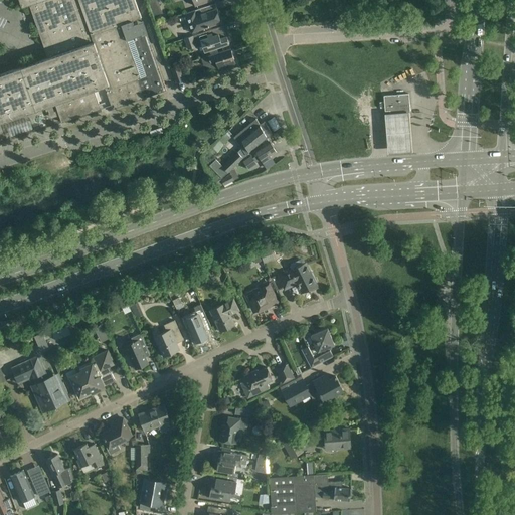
[(18,0),(22,8),(29,6),(42,42),(46,40),(51,56),(0,74),(0,122),(55,104),(61,123),(101,109),(94,90),(105,87),(111,106),(114,105),(115,108),(144,98),(142,95),(145,94),(147,97),(166,91),(143,22),(134,25),(133,21),(141,18),(135,0),(18,0)]
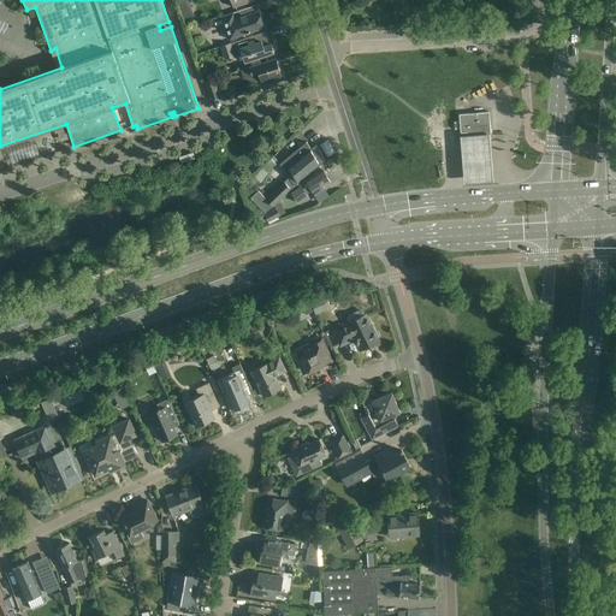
[(189,0),(179,0),(177,1),(183,19),(194,16),(189,0)]
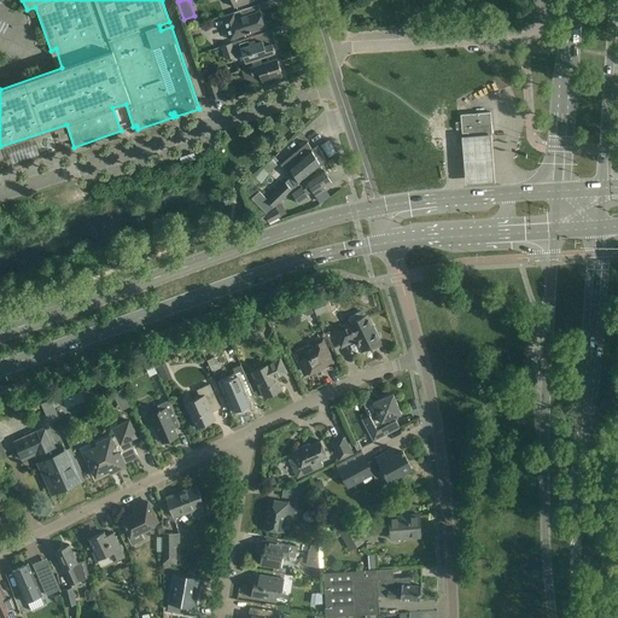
[(232,39),(235,38),(264,28),(262,19),(263,18),(261,11),(249,15),(246,9),(223,16),(232,39)]
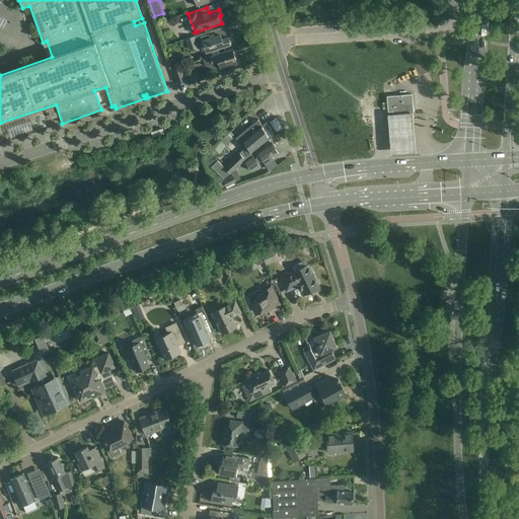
[(204,45),(207,52),(231,44),(231,43),(232,42),(231,40),(230,39),(229,39),(229,38),(226,39),(224,33),(227,33),(225,26),(187,39),(191,50),(199,48),(199,47),(204,45)]
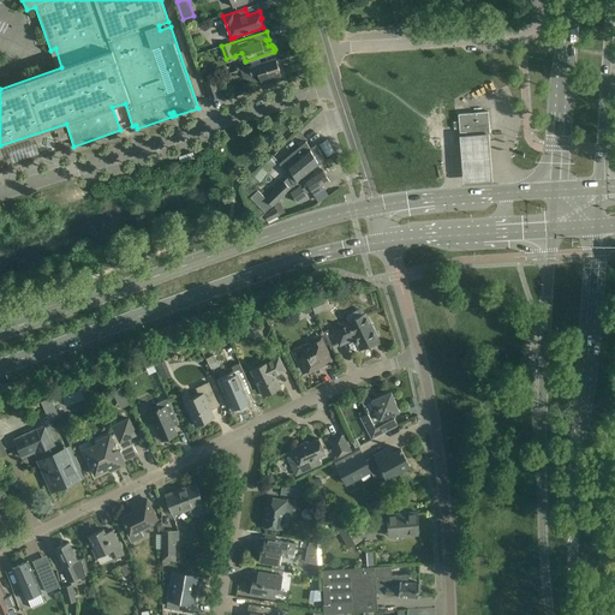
[(282,81),(275,58),(240,70),(244,78),(258,73),(263,87),(282,81)]
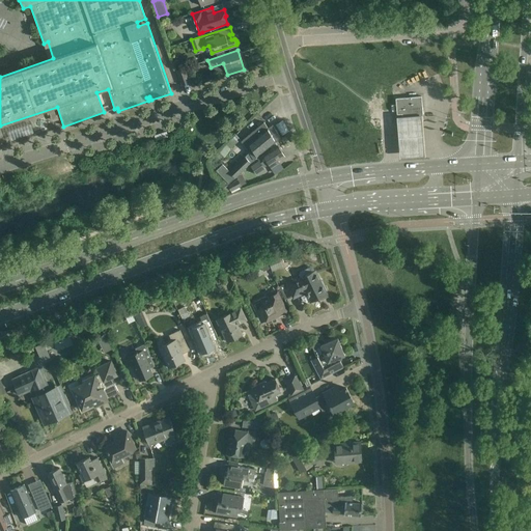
[(190,83),(185,67),(176,71),(182,85),(190,83)]
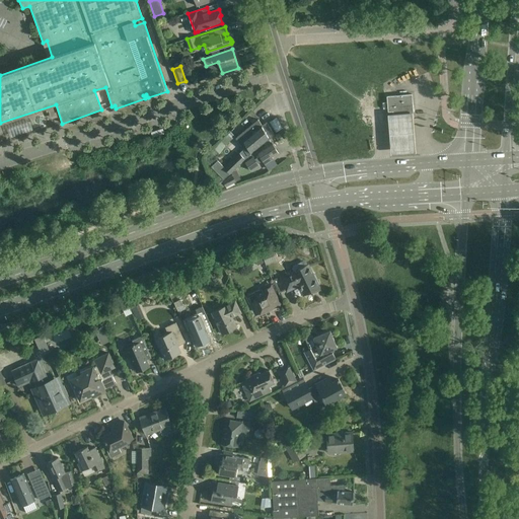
[(414,117),(412,94),(386,96),(388,112),(393,112),(393,119),(414,117)]
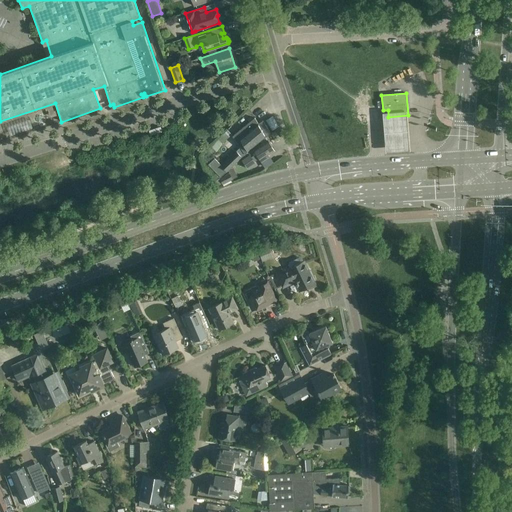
[(237,150),(242,156),(243,158),(248,153),(249,153),(249,152),(258,143),(265,137),(266,136),(265,136),(269,134),(270,133),(263,121),(258,123),(255,117),(233,136),(237,141),(240,147),(237,150)]
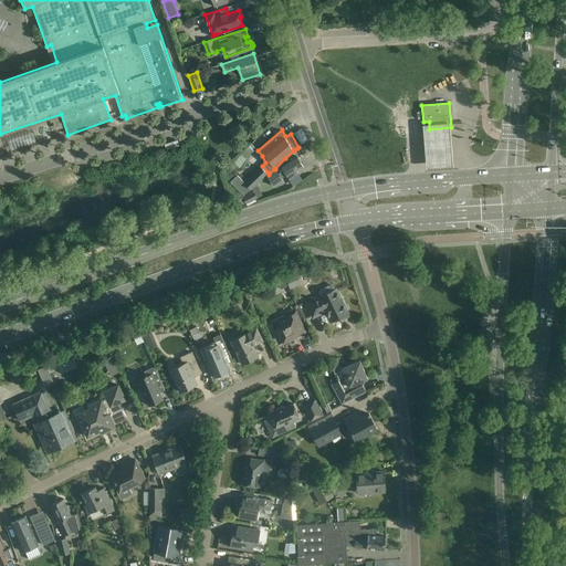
[(177,140),(165,144),(167,149),(179,145),(177,140)]
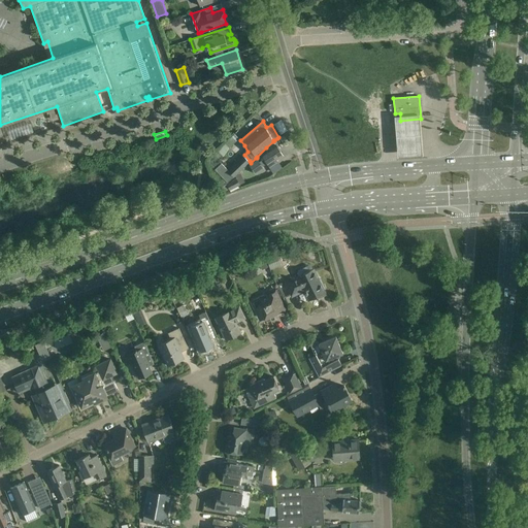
[(235,134),(225,143),(229,149),(239,138),(235,134)]
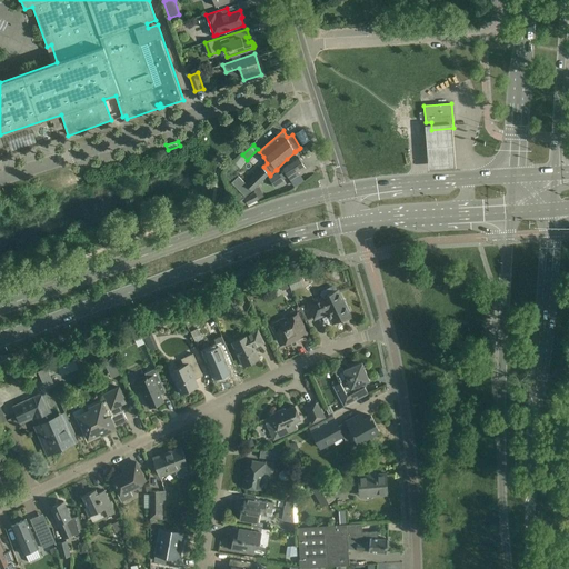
[(295,152),(287,159),(289,162),(297,157),(295,152)]
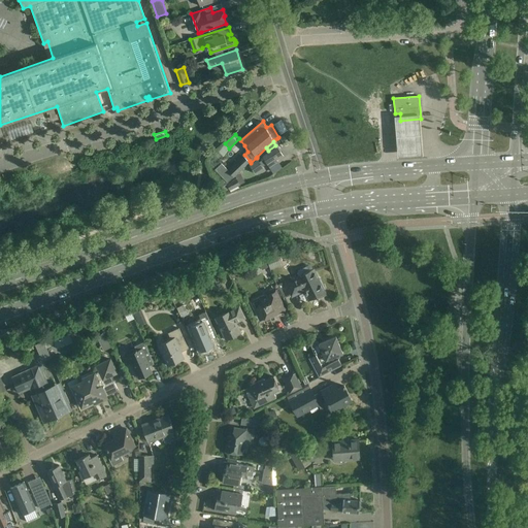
[(257,159),(249,165),(256,174),(264,168),(263,167),(263,166),(267,164),(269,167),(277,162),(278,162),(276,160),(284,156),(281,151),(279,151),(281,149),(279,147),(278,146),(277,146),(276,144),(275,145),(268,151),(266,147),(256,158),(257,159)]
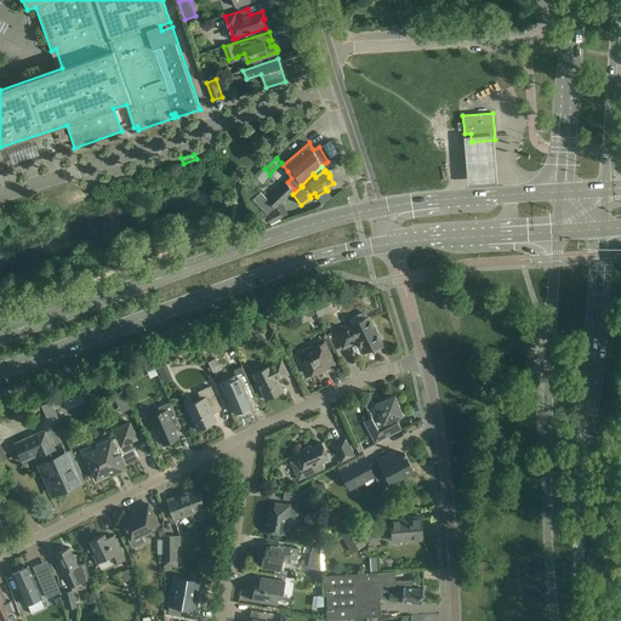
[(294,189),(288,182),(279,189),(268,200),(260,192),(252,199),(268,215),(294,189)]
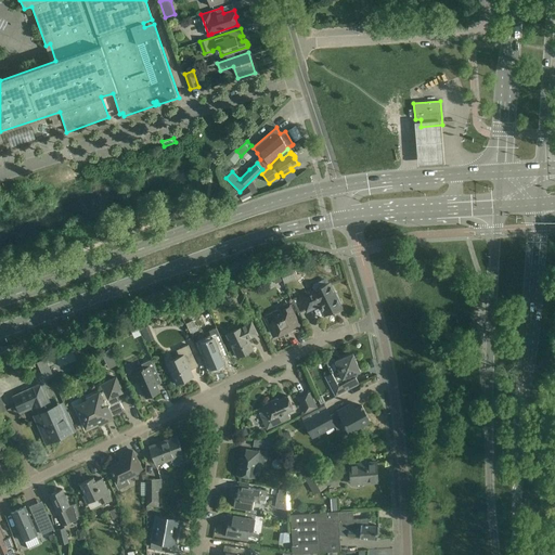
[(292,170),(283,176),(286,181),(295,176),(292,170)]
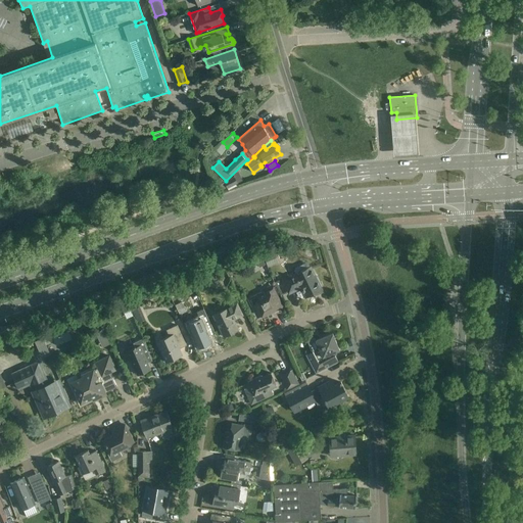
[(235,178),(225,183),(228,188),(232,186),(237,183),(235,178)]
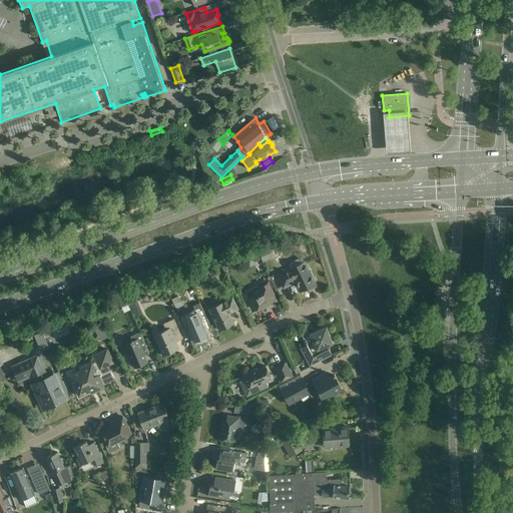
[(219,179),(212,182),(214,187),(222,184),(219,179)]
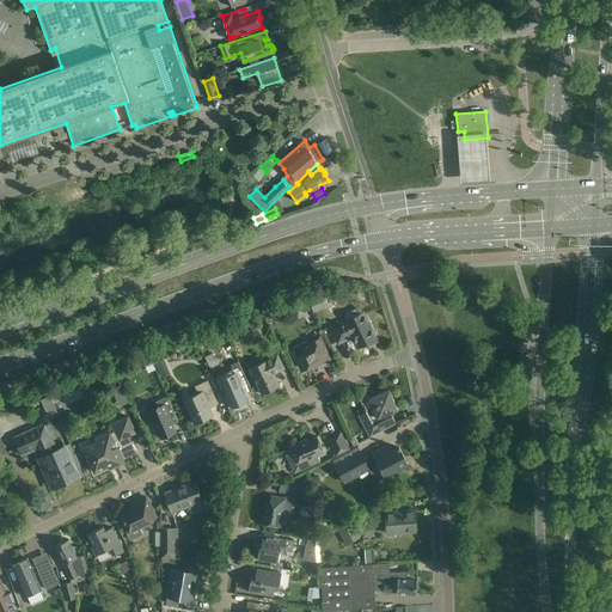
[(325,308),(320,295),(308,300),(313,312),(325,308)]
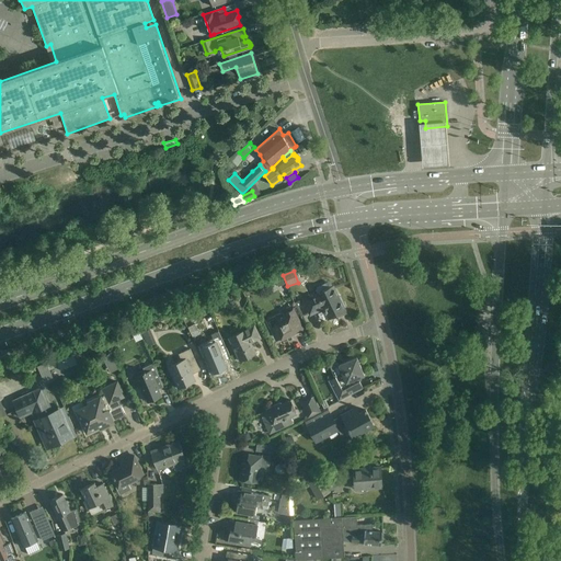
[(285,284),(279,274),(266,279),(268,286),(276,282),(278,287),(285,284)]
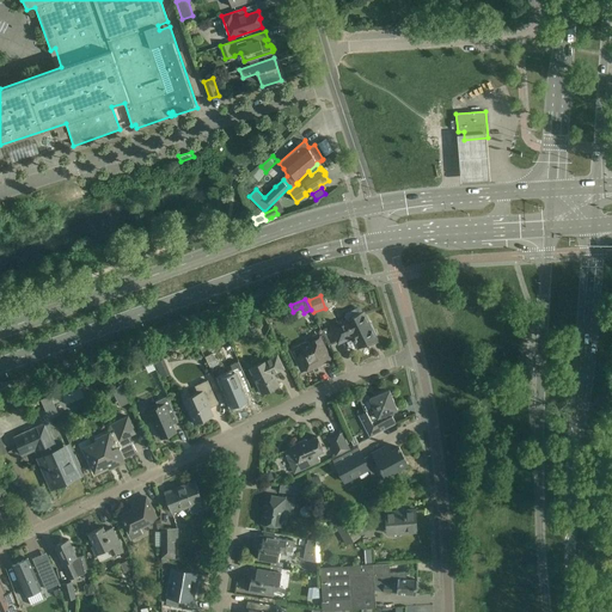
[(343,324),(332,329),(338,342),(347,337),(346,335),(352,332),(355,338),(354,340),(355,342),(356,342),(359,347),(375,338),(363,313),(361,308),(357,307),(346,313),(344,317),(347,322),(343,324)]
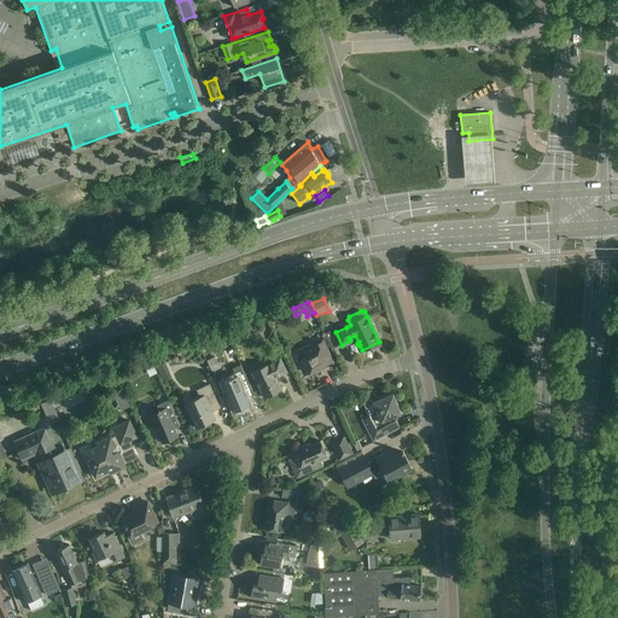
[(295,362),(298,369),(303,367),(307,373),(315,368),(318,372),(325,368),(324,365),(331,361),(320,338),(309,343),(312,347),(303,350),(305,356),(299,359),(295,362)]
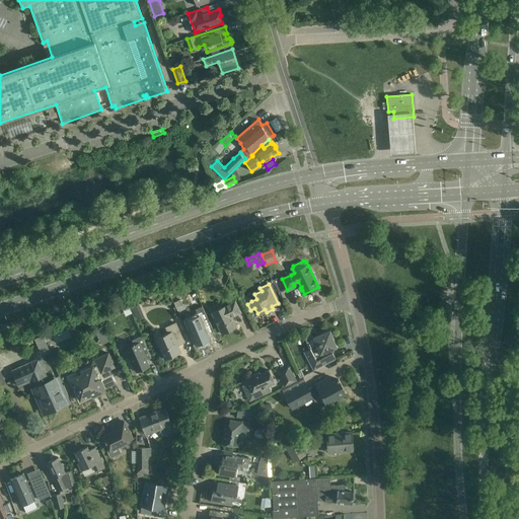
[(241,312),(235,300),(211,312),(222,335),(236,327),(232,317),(241,312)]
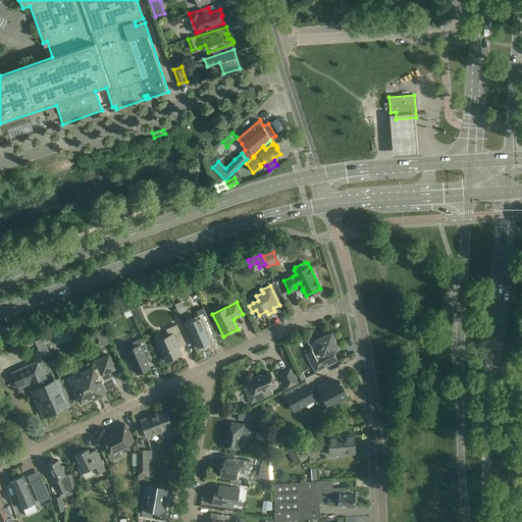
[(127,304),(122,307),(124,313),(131,310),(127,304)]
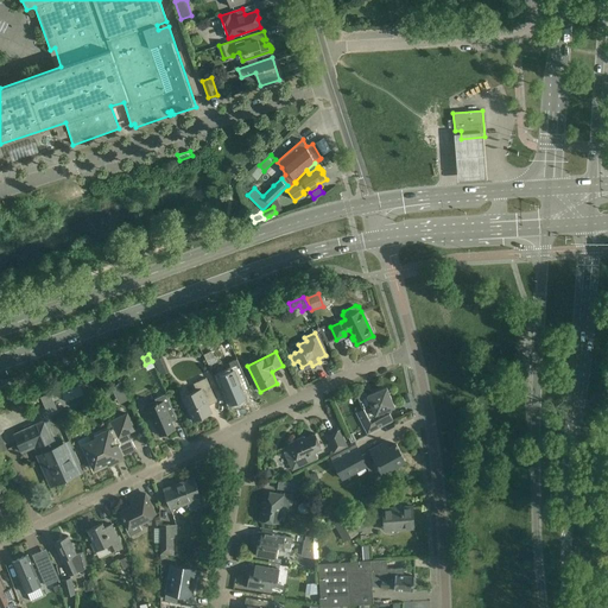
[(169,372),(163,358),(153,361),(160,375),(169,372)]
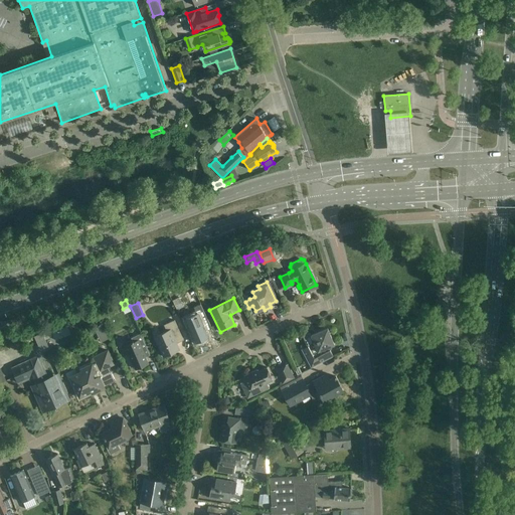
[(197,314),(185,319),(196,343),(197,342),(198,344),(207,340),(206,338),(208,337),(205,331),(212,328),(201,305),(194,308),(197,314)]
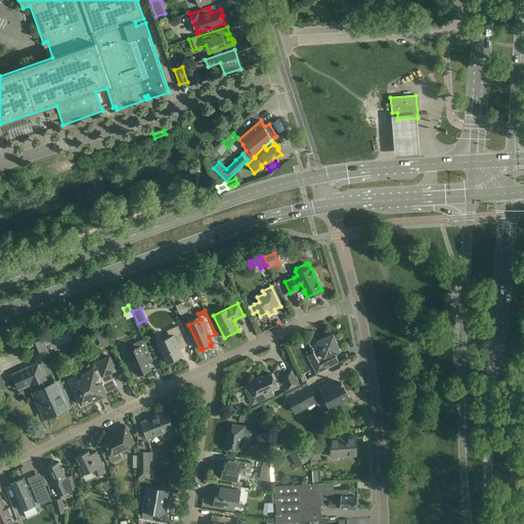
[(186,346),(177,325),(170,329),(173,335),(157,342),(166,363),(179,357),(176,351),(186,346)]
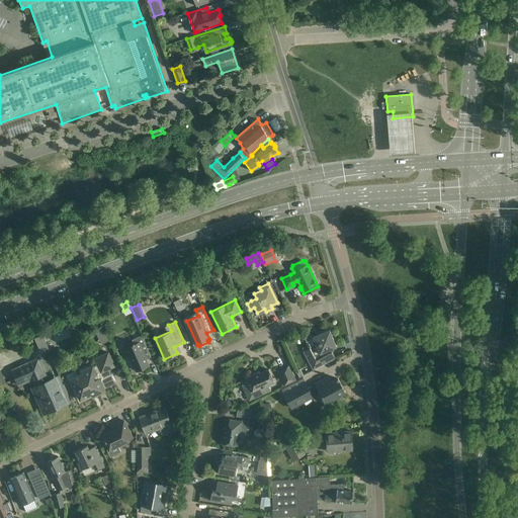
[(101,326),(95,331),(97,336),(105,332),(101,326)]
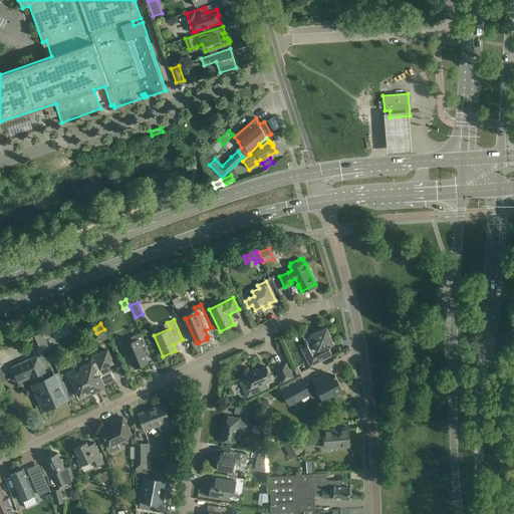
[(334,344),(327,327),(310,334),(314,344),(308,346),(307,345),(301,348),(310,367),(332,356),(329,349),(327,350),(326,347),(334,344)]
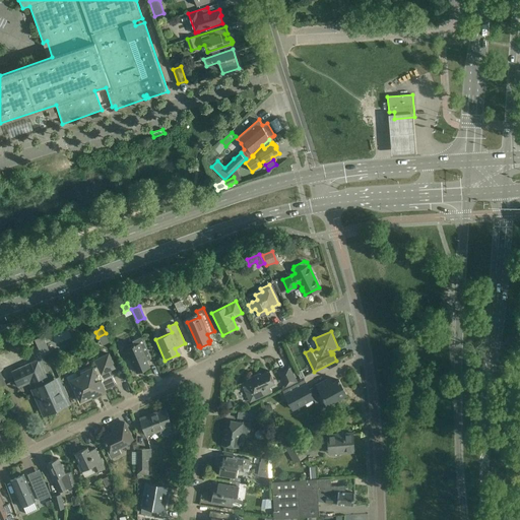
[(128,352),(133,364),(137,373),(149,368),(145,358),(144,355),(149,352),(142,335),(132,340),(133,342),(123,347),(126,353),(128,352)]
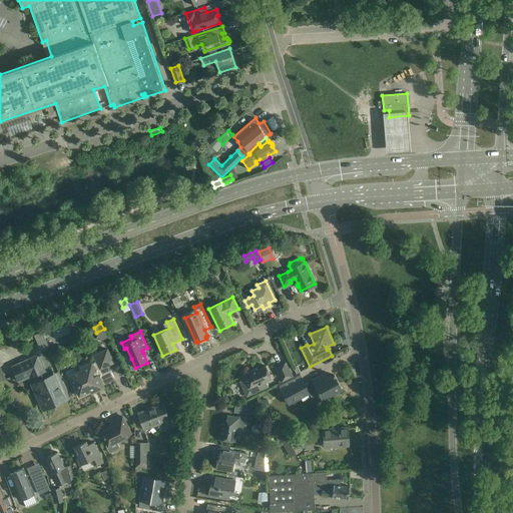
[(90,379),(96,392),(105,388),(103,385),(115,380),(110,371),(108,372),(106,367),(113,363),(107,349),(93,356),(96,361),(92,363),(94,369),(90,371),(92,374),(94,373),(95,375),(91,376),(92,378),(90,379)]
